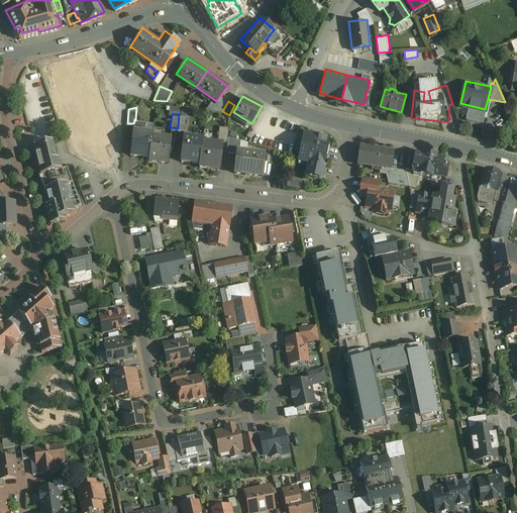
[(186,115),(179,114),(178,128),(185,129),(186,115)]
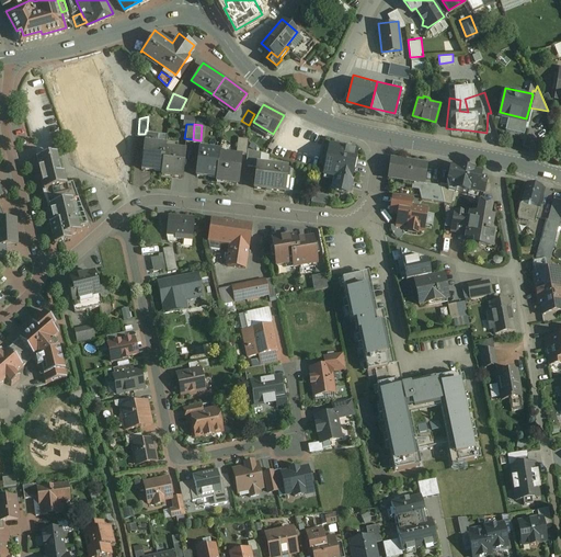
[(147,131),(146,129),(145,134),(145,140),(144,140),(141,167),(161,169),(164,146),(164,143),(157,141),(158,132),(147,131)]
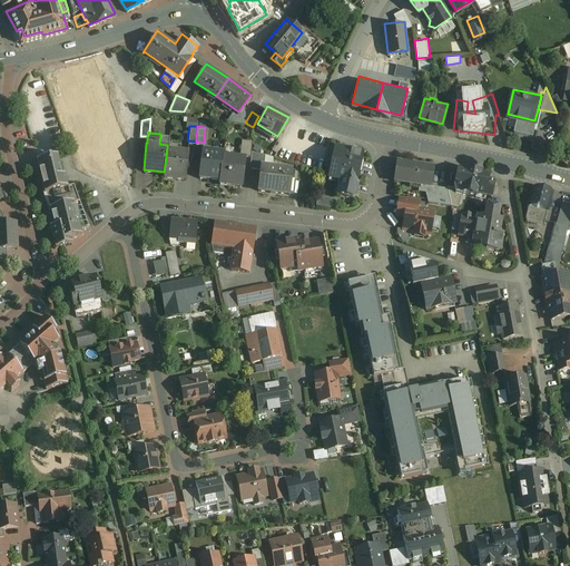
[(252,138),(242,137),(239,153),(251,154),(251,148),(252,138)]
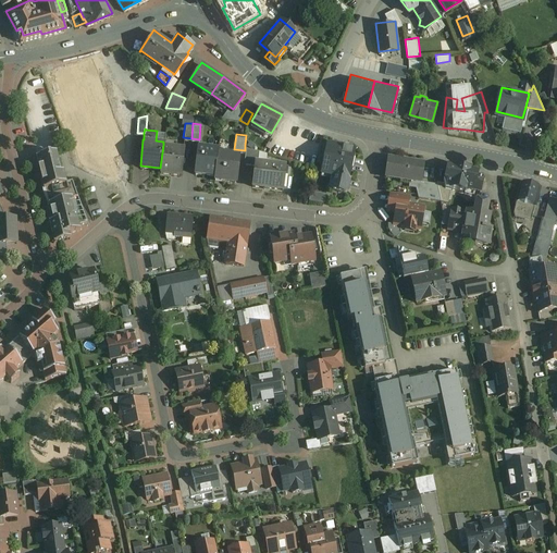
[(343,144),(329,140),(327,142),(324,157),(321,171),(332,173),(330,185),(331,187),(344,189),(346,188),(349,176),(348,174),(347,174),(348,170),(349,169),(354,149),(351,148),(343,146),(344,145),(343,144)]
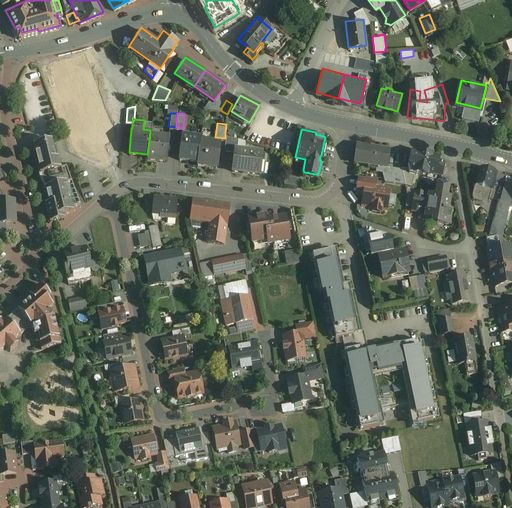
[(300,131),(295,130),(292,143),(298,144),(300,131)]
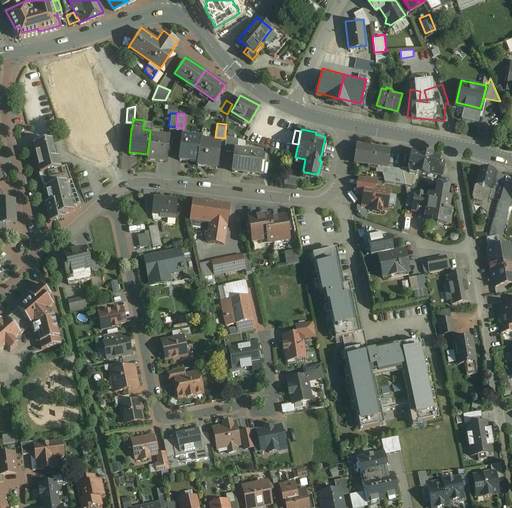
[(169,135),(150,133),(147,154),(147,157),(166,159),(169,135)]
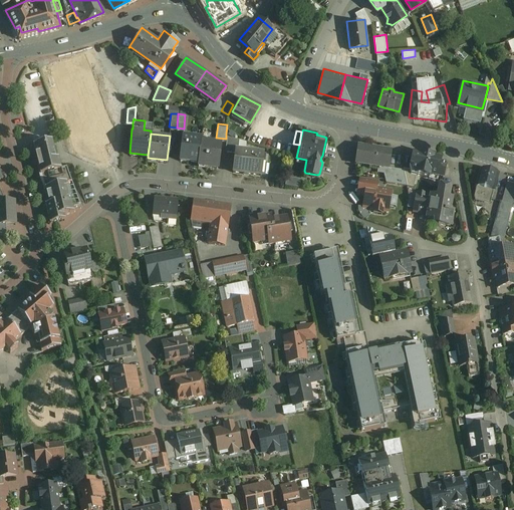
[(201,136),(182,134),(179,158),(198,160),(201,139),(201,136)]
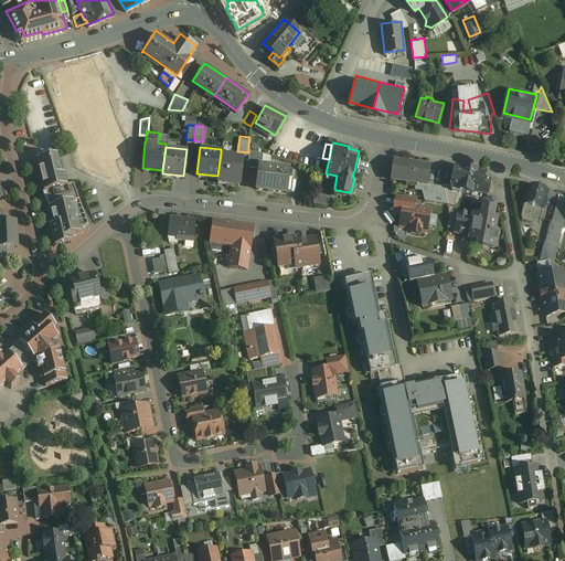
[(257,149),(248,147),(248,152),(247,163),(255,165),(257,149)]
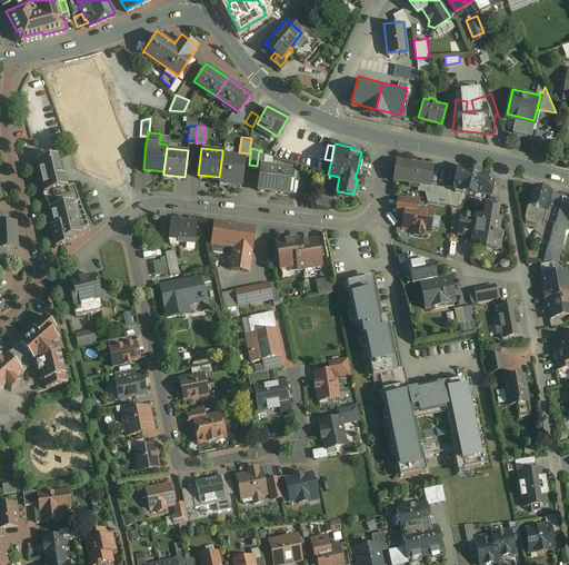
[(58,152),(36,158),(45,190),(46,190),(68,185),(67,184),(65,172),(62,172),(58,152)]
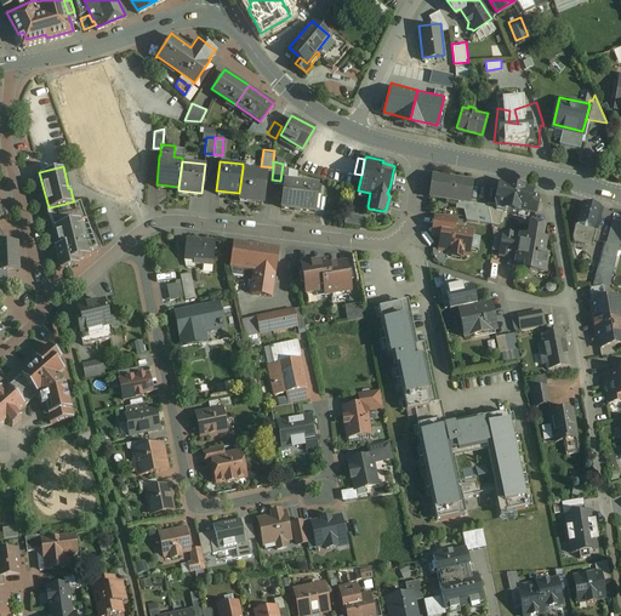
[(266,170),(243,167),(239,193),(238,197),(262,200),(266,170)]
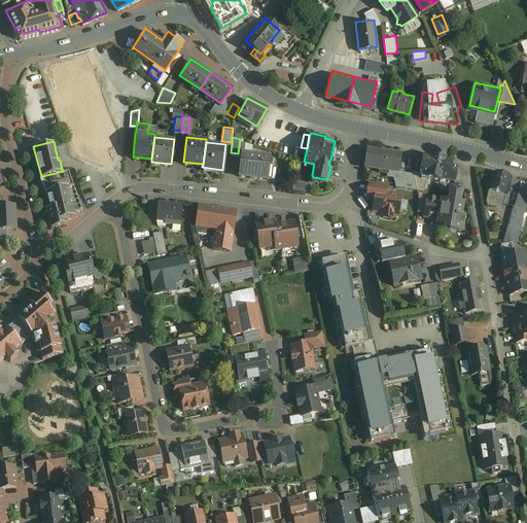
[(399,152),(366,147),(364,165),(397,169),(399,152)]
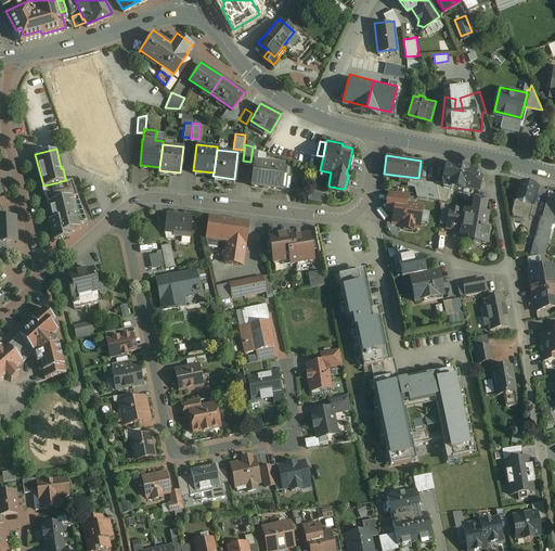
[(284,163),(254,159),(250,183),(281,187),(284,163)]
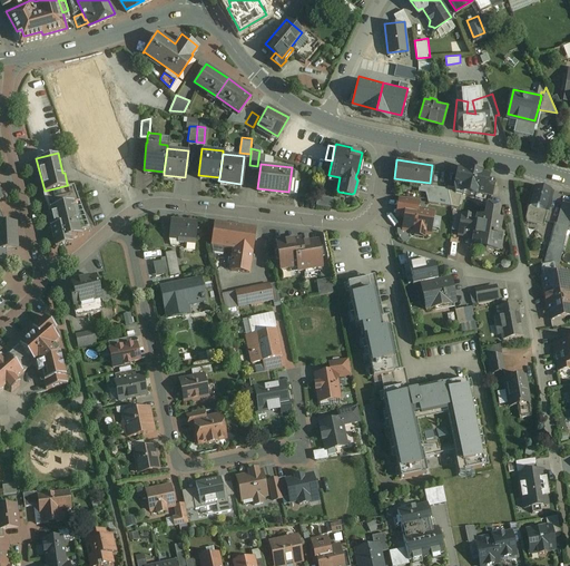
[(488,173),(458,166),(454,179),(458,181),(457,185),(457,186),(462,187),(461,191),(475,194),(475,191),(484,192),(491,193),(493,179),(487,178),(488,173)]
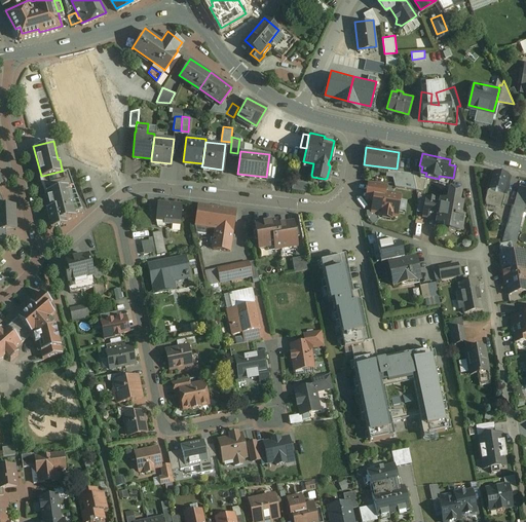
[(63,171),(42,176),(45,190),(68,184),(74,210),(82,208),(68,168),(62,170),(63,171)]
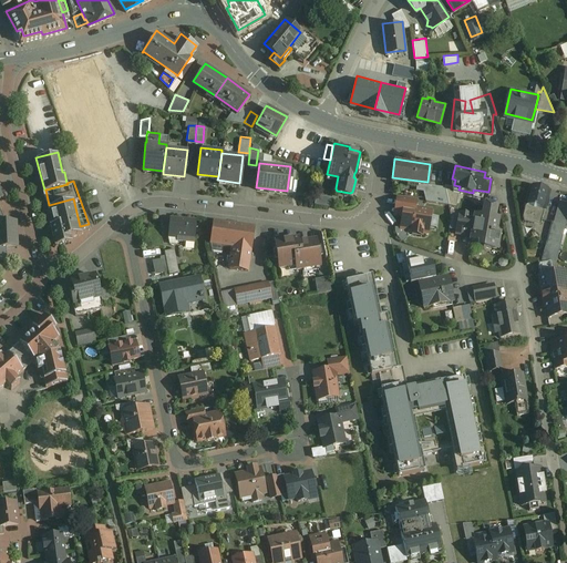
[(444,185),(430,183),(428,198),(449,202),(444,185)]
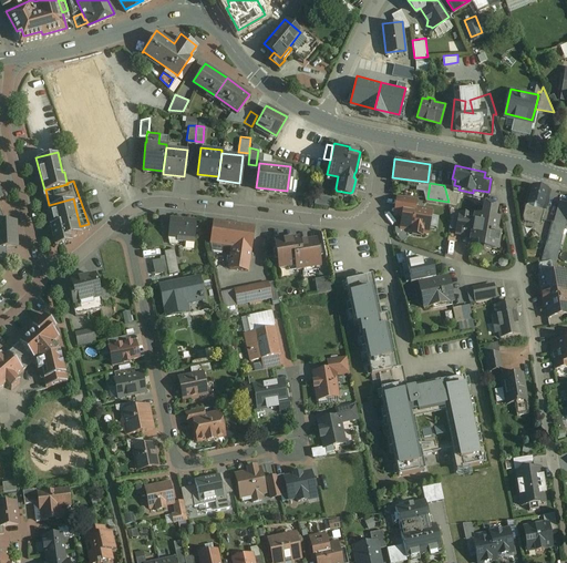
[(454,184),(444,183),(444,185),(449,202),(455,204),(459,190),(460,186),(454,185),(454,184)]
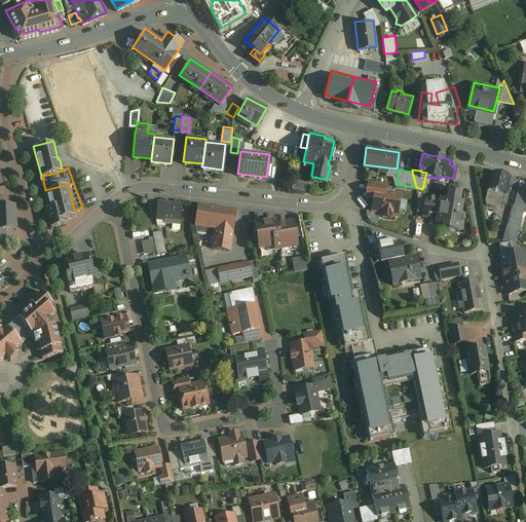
[(509,176),(498,173),(498,171),(495,170),(494,172),(491,171),(487,187),(504,191),(509,176)]
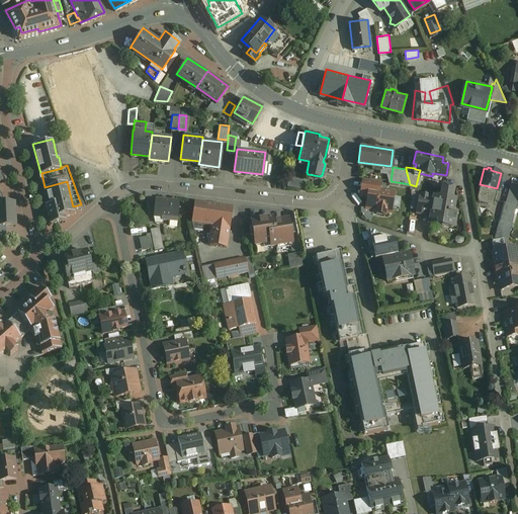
[(301,178),(288,175),(286,183),(299,186),(300,185),(303,179),(301,178)]
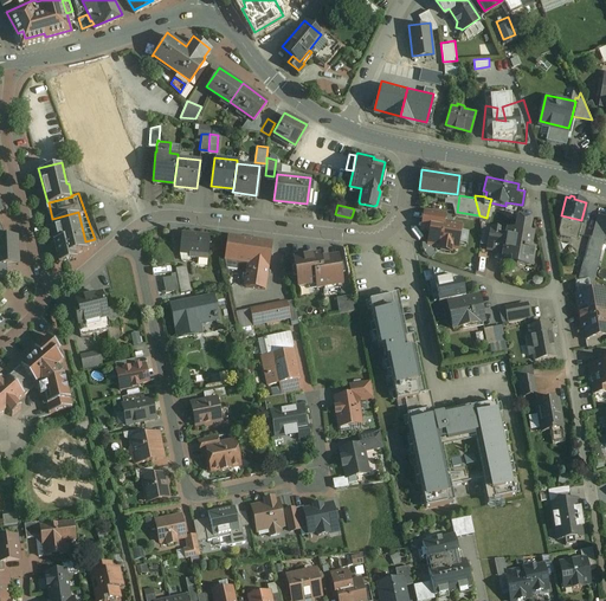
[(445,211),(424,207),(421,226),(430,227),(432,218),(444,219),(445,211)]
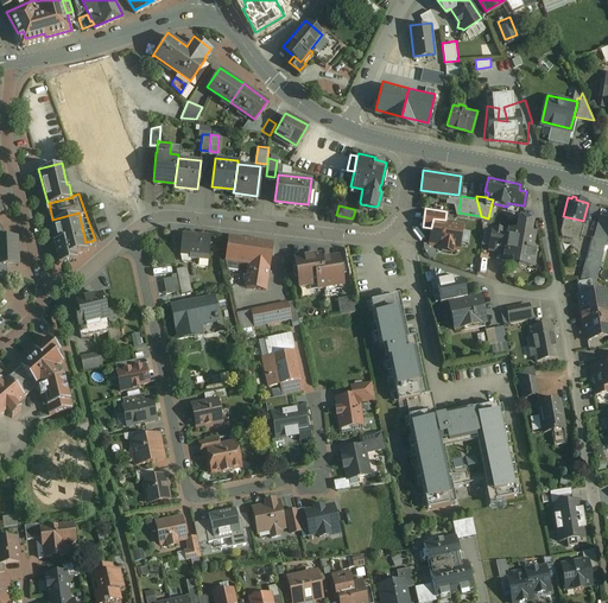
[(78,213),(52,220),(59,247),(68,253),(87,248),(86,242),(78,213)]
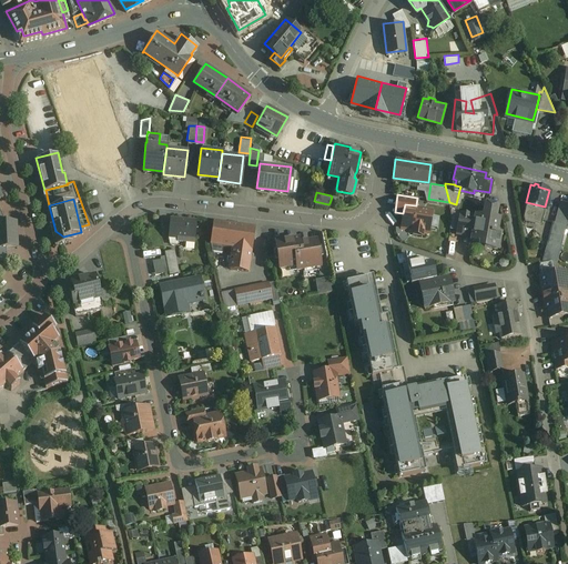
[(567,213),(567,201),(560,200),(555,219),(566,221),(567,213)]
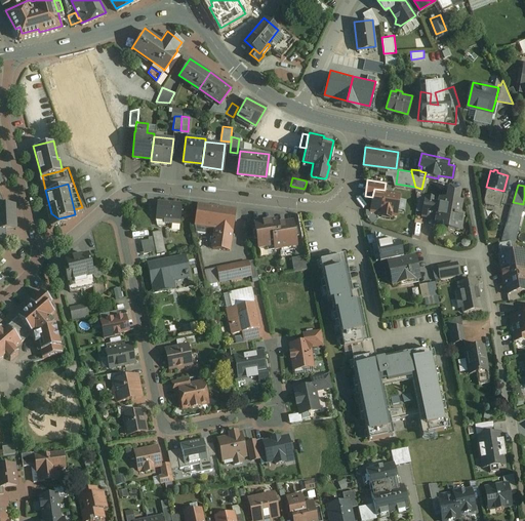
[(459,189),(448,187),(446,198),(457,200),(459,189)]
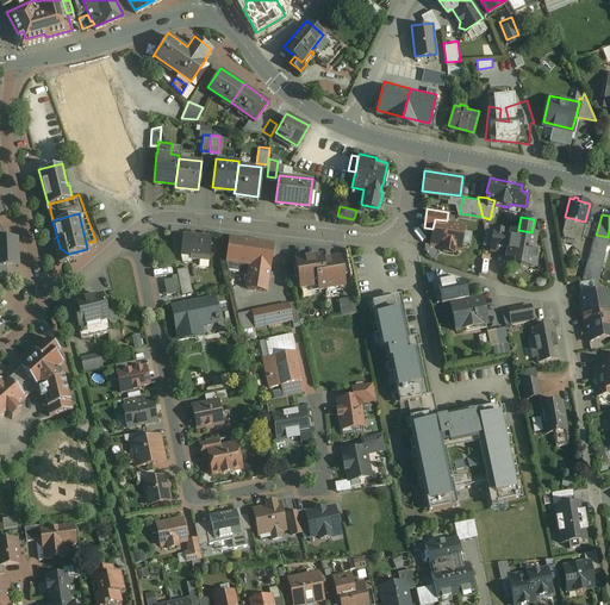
[(447,220),(435,219),(433,229),(431,242),(459,247),(462,223),(447,220)]
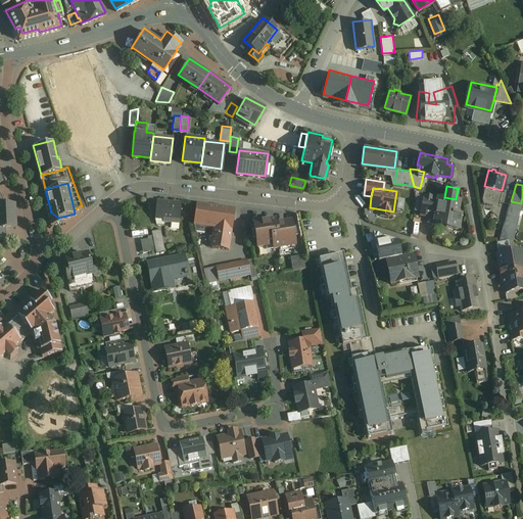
[(433,195),(423,194),(420,211),(435,214),(438,196),(433,195)]
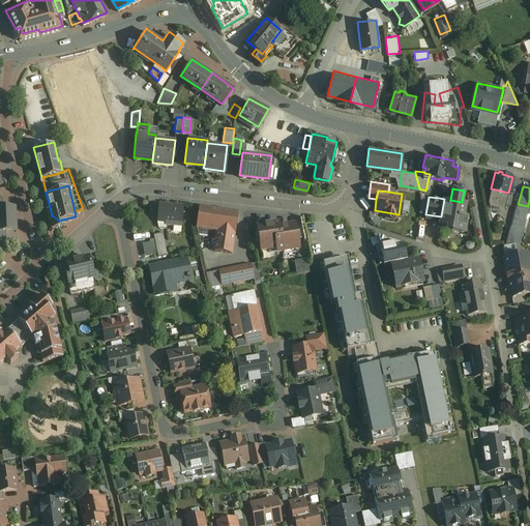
[(450,200),(444,199),(441,216),(440,222),(451,224),(451,228),(464,230),(466,216),(461,215),(462,209),(463,202),(462,202),(450,200)]
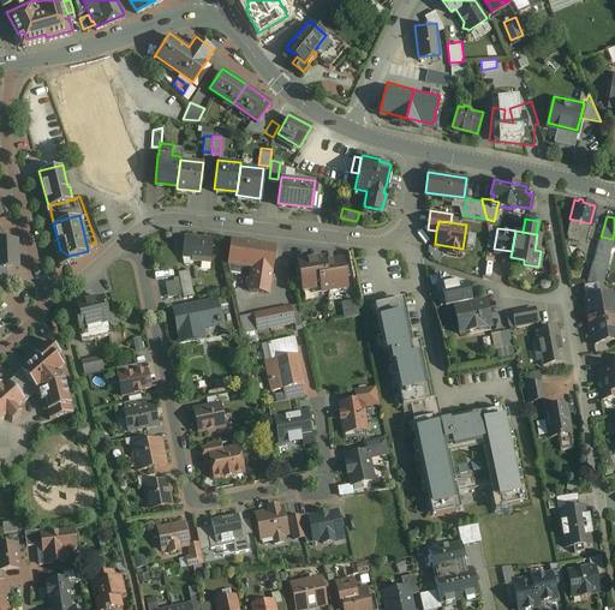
[(213,235),(184,233),(181,253),(192,255),(191,257),(210,259),(213,235)]
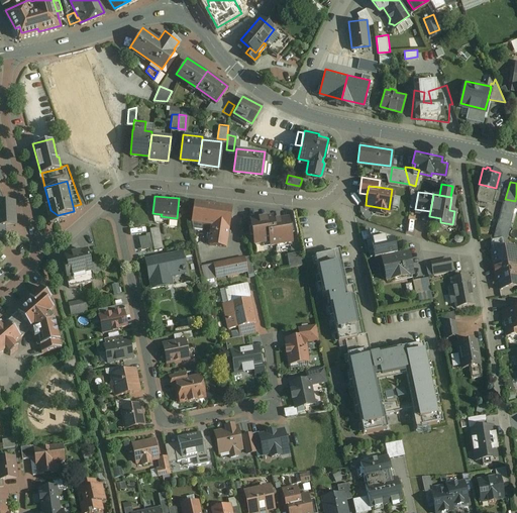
[(15,199),(4,200),(5,222),(5,223),(16,222),(15,199)]
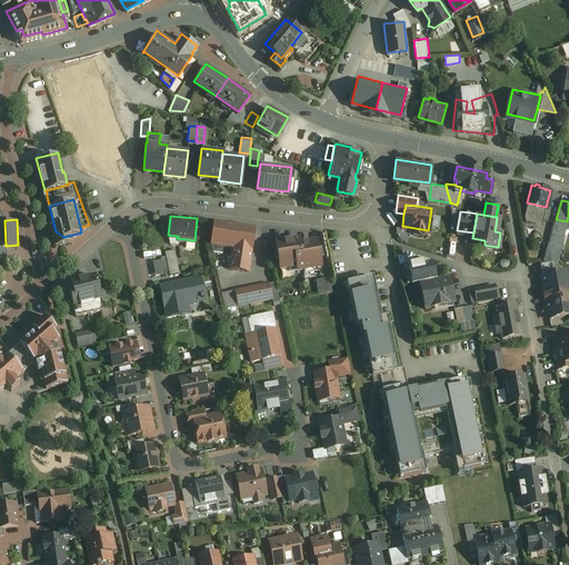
[(255,226),(213,219),(210,241),(211,243),(223,244),(232,245),(230,266),(248,268),(251,248),(255,226)]
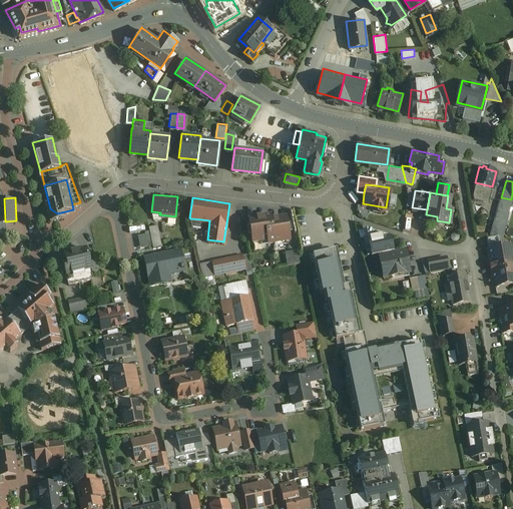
[(511,199),(501,197),(501,199),(500,198),(496,217),(506,220),(511,199)]
